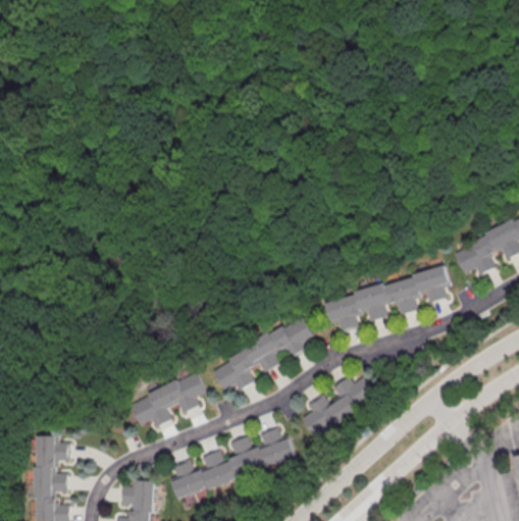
[(518,218),(451,242),(461,271),(474,266),(476,272),(495,266),(489,252),(501,248),(504,258),(518,252),(518,241),(518,240),(518,218)]
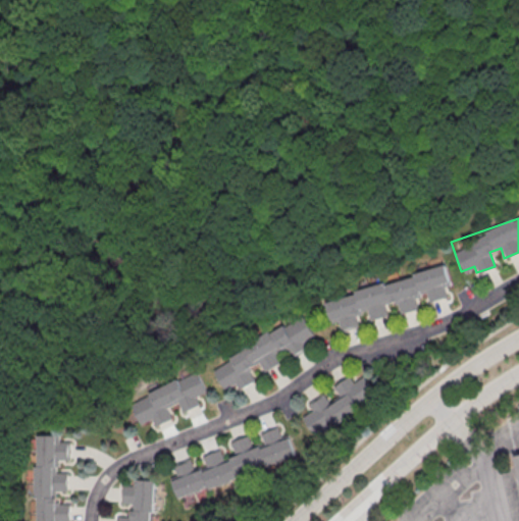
[(323,297),(329,323),(336,321),(340,329),(358,325),(355,314),(365,312),(368,320),(388,315),(385,305),(396,302),(398,314),(417,309),(415,297),(424,295),(426,302),(445,298),(442,285),(449,283),(445,266),(323,297)]
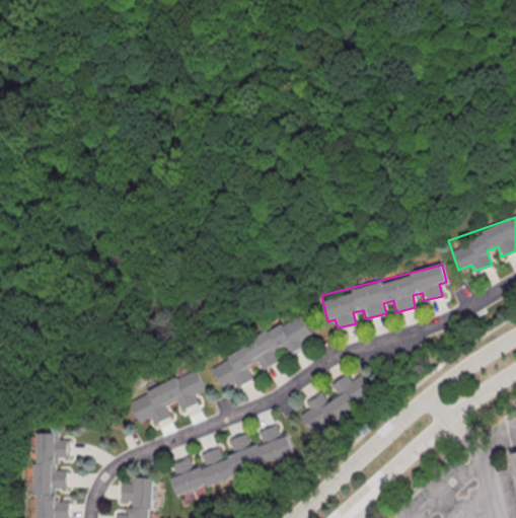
[(313,338),(301,312),(207,361),(221,387),(232,381),(235,386),(254,377),(248,366),(256,361),(261,370),(280,360),(275,350),(284,345),(288,351),(313,338)]
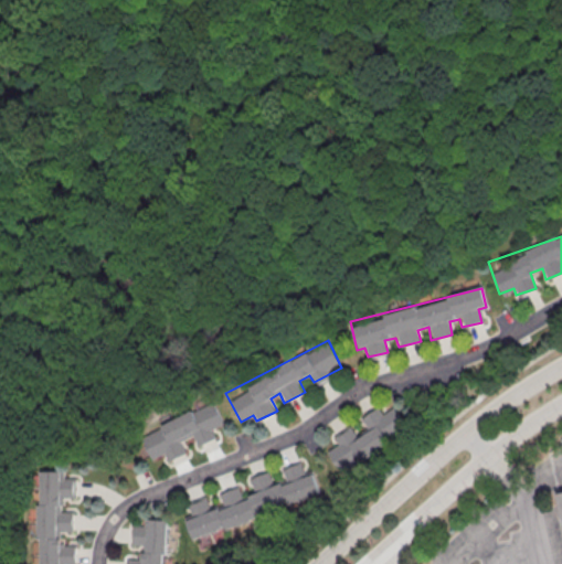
[(138,433),(149,458),(161,453),(165,461),(186,451),(180,440),(191,436),(195,446),(215,437),(210,426),(221,422),(211,400),(138,433)]
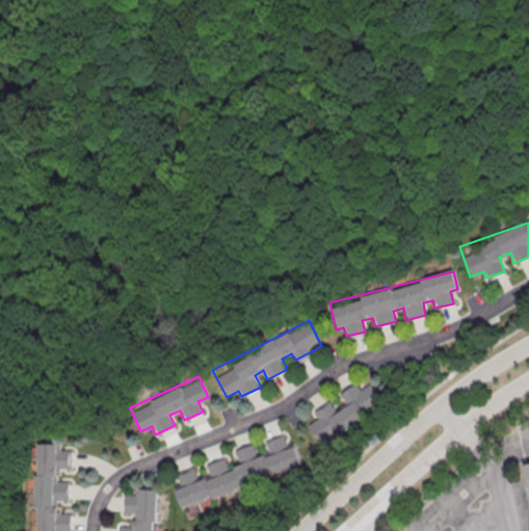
[(384,406),(369,382),(359,389),(354,382),(336,393),(342,403),(334,408),(329,402),(302,419),(319,446),(384,406)]
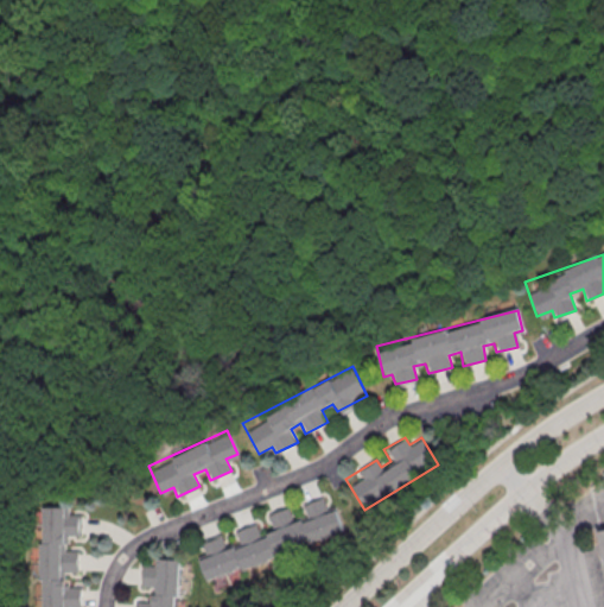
[(205,580),(342,532),(329,494),(299,504),(303,516),(291,520),(287,507),(265,514),(269,529),(259,532),(255,522),(233,530),(236,542),(224,545),(221,535),(194,544),(205,580)]
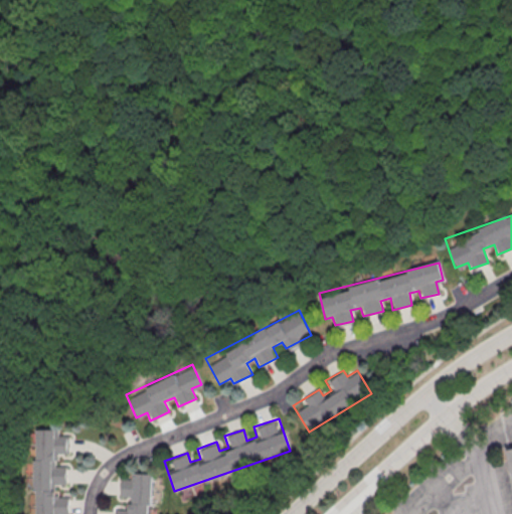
[(32,513),(66,513),(66,495),(55,494),(55,483),(64,484),(65,466),(55,465),(55,453),(65,454),(66,436),(56,435),(56,429),(34,429),(32,513)]
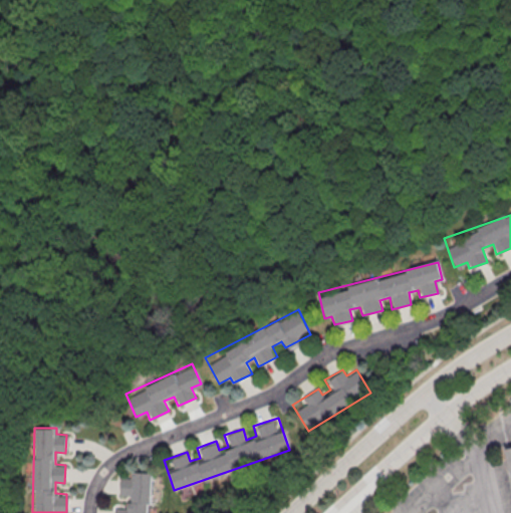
[(149,512),(151,474),(118,473),(117,496),(128,496),(126,507),(113,507),(113,512),(149,512)]
